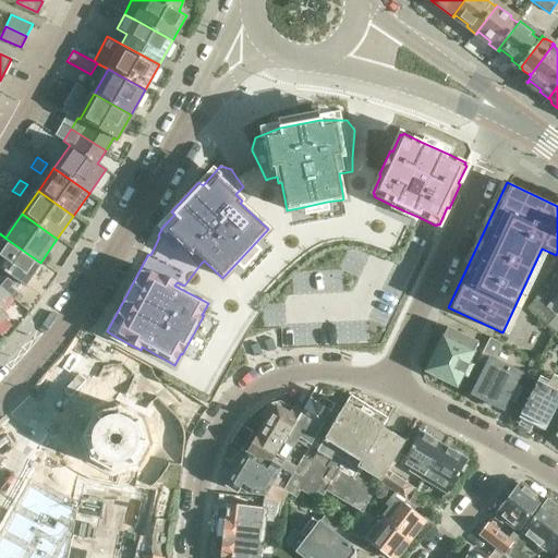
[(24,286),(40,263),(0,234),(0,287),(10,295),(21,283),(24,286)]
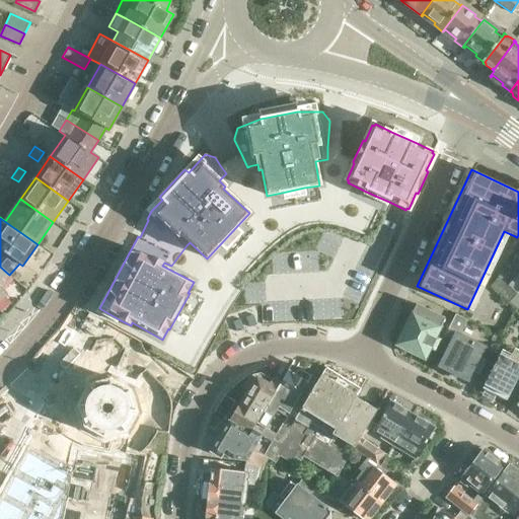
[(0,299),(6,294),(0,287),(0,286),(9,275),(0,267),(0,299)]
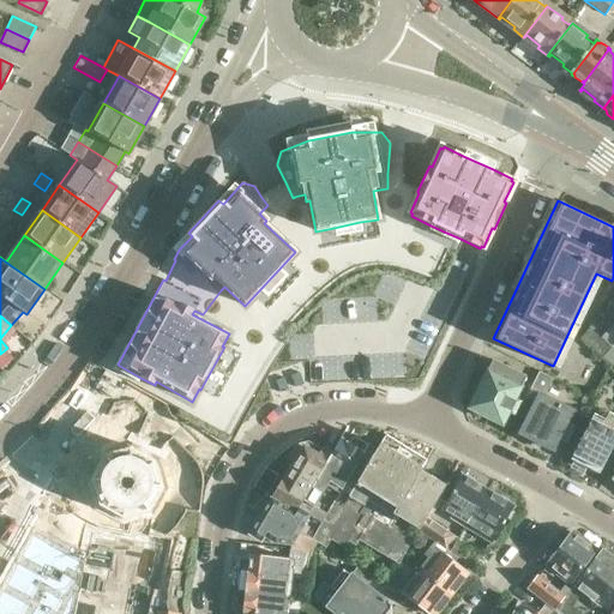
[(439,348),(446,324),(419,315),(411,338),(439,348)]
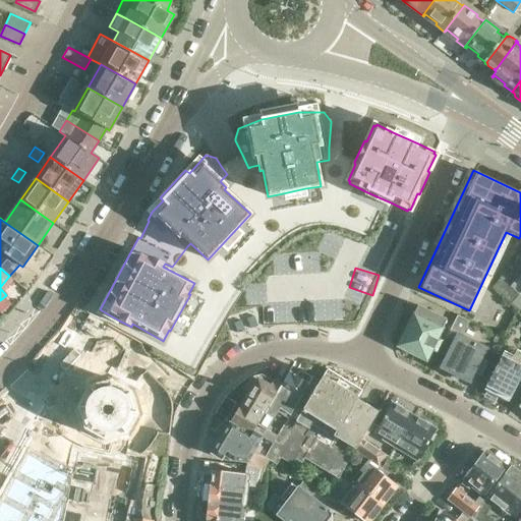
[(509,303),(516,296),(520,290),(520,273),(509,286),(500,278),(491,288),(509,303)]
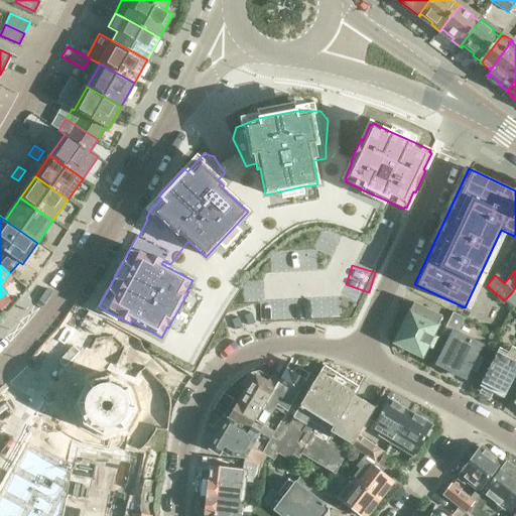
[(342,291),(337,301),(359,310),(363,300),(342,291)]
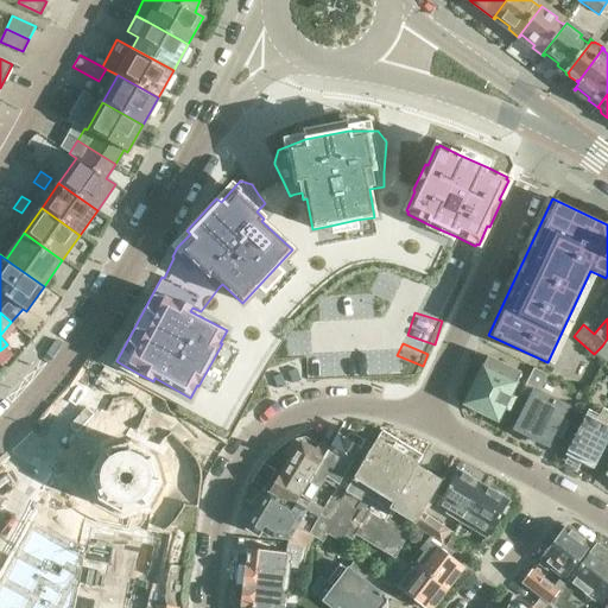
[(510,396),(520,373),(487,356),(464,405),(468,406),(468,410),(475,412),(479,411),(496,420),(504,407),(507,410),(513,398),(510,396)]
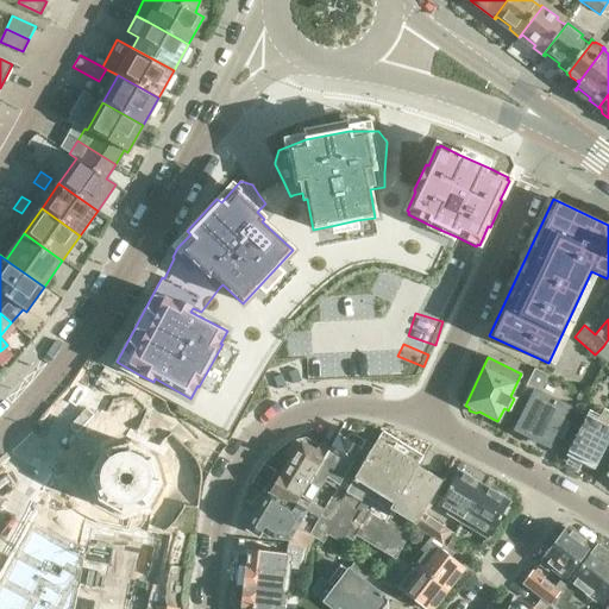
[(521,394),(531,397),(515,429),(548,446),(567,406),(540,393),(548,375),(534,369),(521,394)]
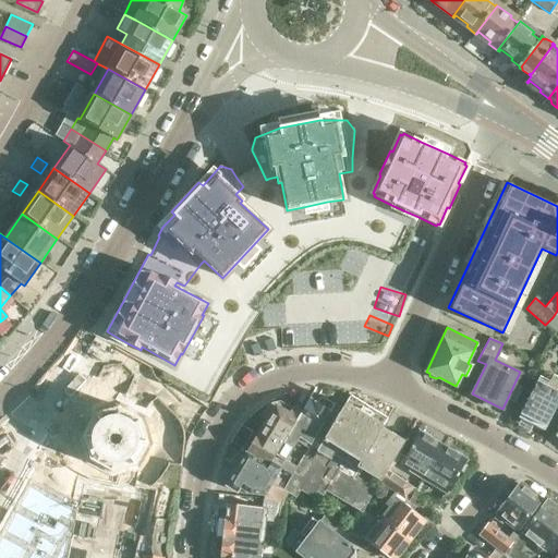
[(532,424),(543,429),(557,398),(557,391),(536,380),(518,416),(519,417),(521,421),(528,424),(532,424)]
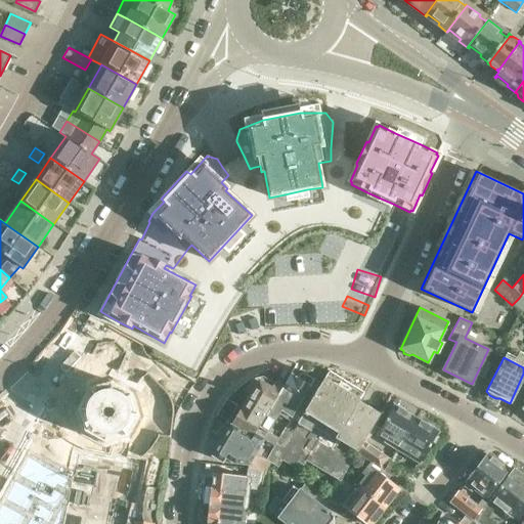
[(364,393),(329,373),(322,383),(314,380),(290,422),(275,445),(266,461),(270,464),(277,468),(281,460),(294,467),(297,462),(303,466),(306,461),(340,481),(349,465),(353,459),(336,447),(340,441),(356,451),(379,415),(358,402),(364,393)]
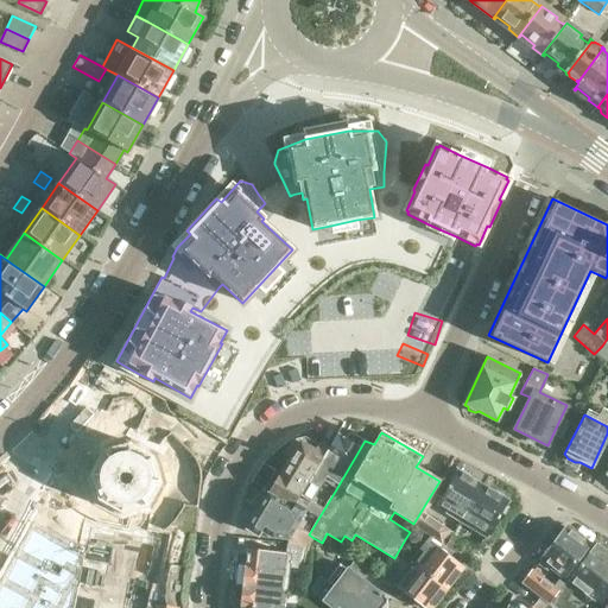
[(295,505),(306,512),(324,482),(336,489),(365,441),(353,434),(348,435),(344,439),(343,438),(340,444),(334,441),(327,451),(295,505)]
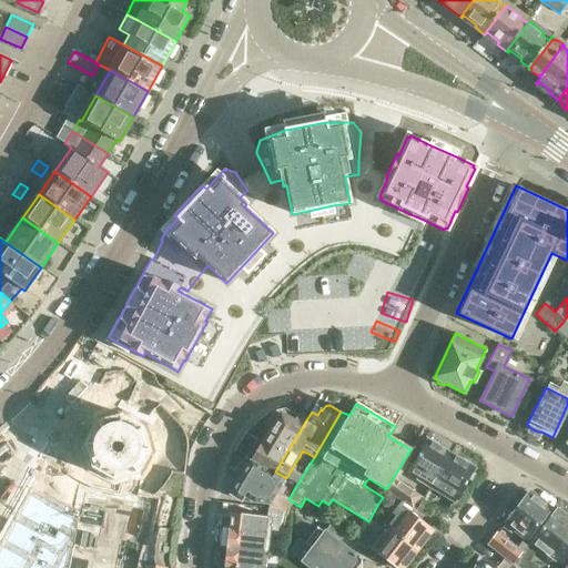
[(257,438),(246,457),(274,475),(275,472),(305,422),(290,412),(284,408),(273,411),(266,423),(271,426),(261,442),(257,438)]
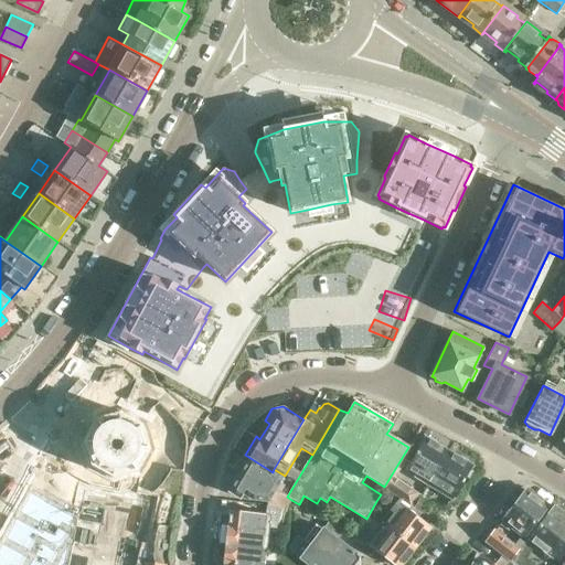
[(138,471),(151,449),(144,424),(121,412),(95,418),(83,441),(91,467),(113,479),(138,471)]
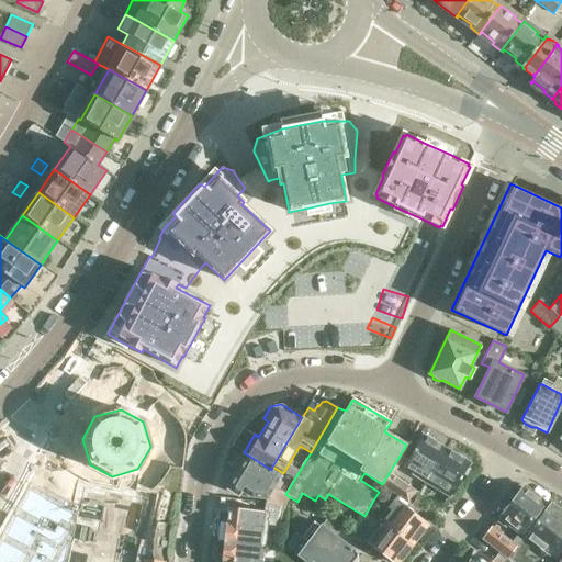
[(427,483),(447,450),(424,436),(406,465),(415,470),(413,474),(427,483)]
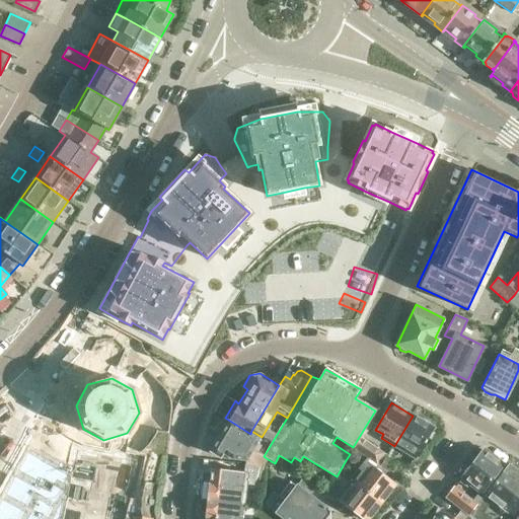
[(434,429),(413,416),(394,446),(417,459),(429,439),(431,440),(435,434),(433,433),(434,429)]
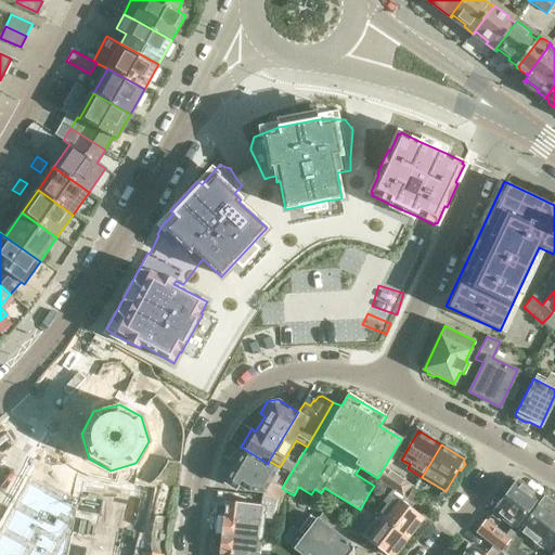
[(268,464),(241,447),(240,449),(235,450),(232,456),(231,461),(235,463),(231,472),(232,472),(226,482),(236,489),(239,485),(248,491),(262,492),(262,497),(282,500),(286,491),(282,488),(271,481),(280,467),(269,461),(268,464)]
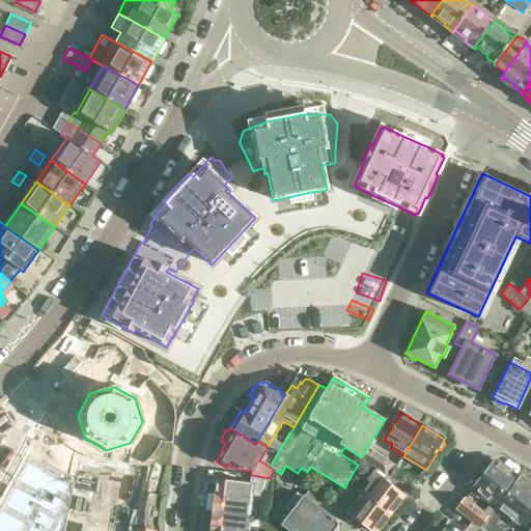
[(362,457),(376,469),(385,475),(393,464),(368,447),(362,457)]
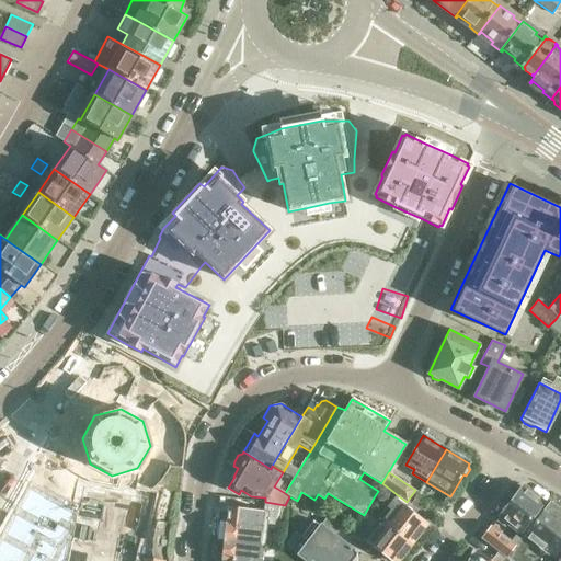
[(378,522),(411,546),(427,525),(395,500),(398,495),(382,483),(378,491),(374,497),(388,508),(378,522)]
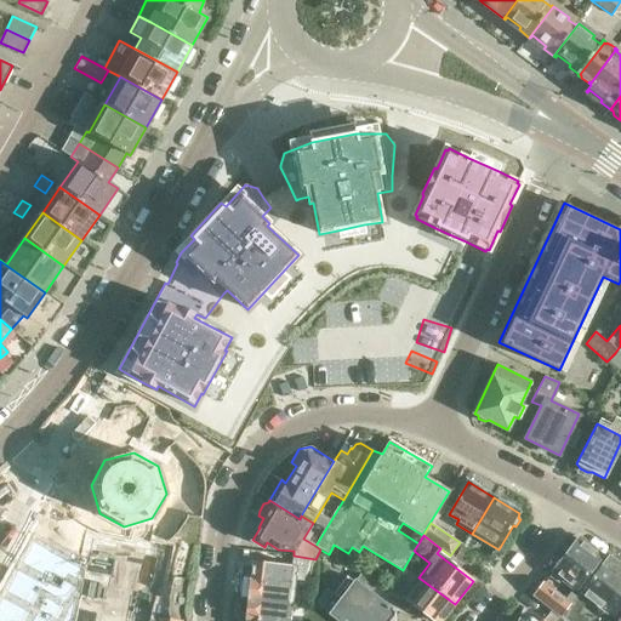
[(576,542),(553,573),(550,577),(558,584),(562,580),(575,590),(602,556),(584,541),(576,542)]
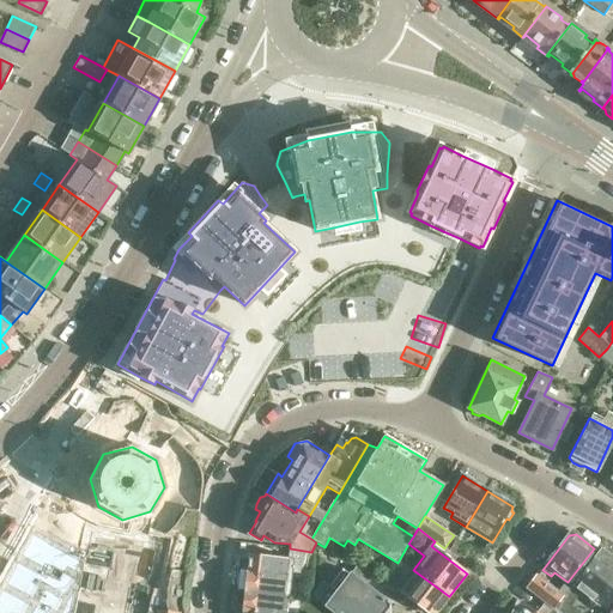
[(77,577),(84,564),(30,536),(6,582),(11,584),(0,606),(0,608),(8,612),(40,612),(61,570),(77,577)]
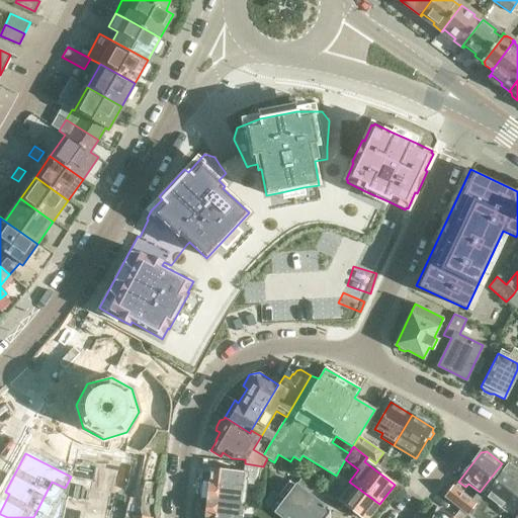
[(378,466),(391,473),(399,478),(404,470),(396,465),(397,463),(384,456),(378,466)]
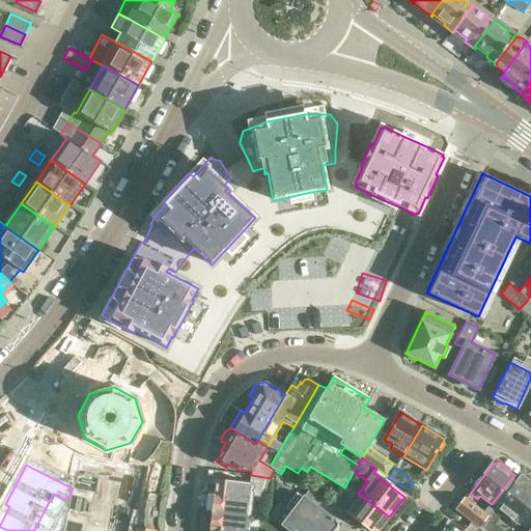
[(207,495),(206,509),(250,515),(252,499),(249,499),(250,496),(261,497),(262,488),(268,490),(270,478),(251,475),(250,483),(216,478),(214,496),(207,495)]
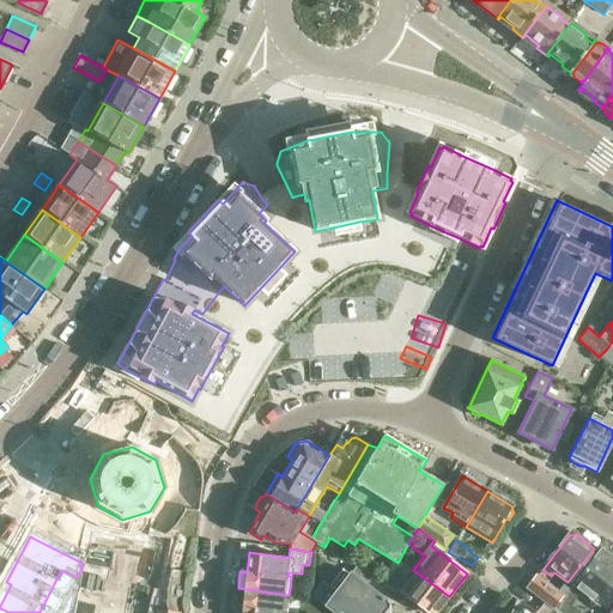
[(574,586),(600,606),(612,588),(612,563),(612,564),(612,563),(612,558),(601,548),(574,586)]
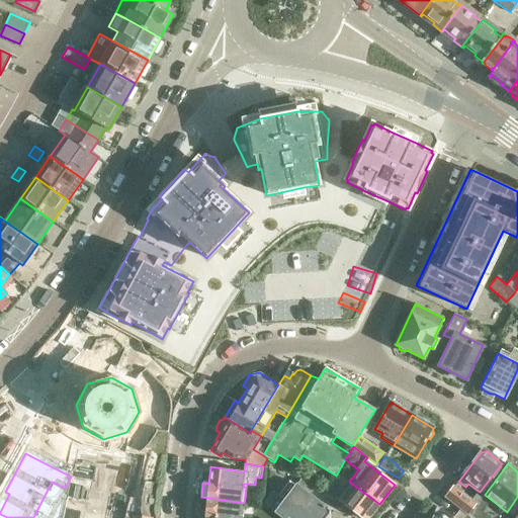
[(329,517),(328,512),(330,510),(289,479),(278,493),(274,489),(263,503),(281,517),(285,517),(287,517),(329,517)]
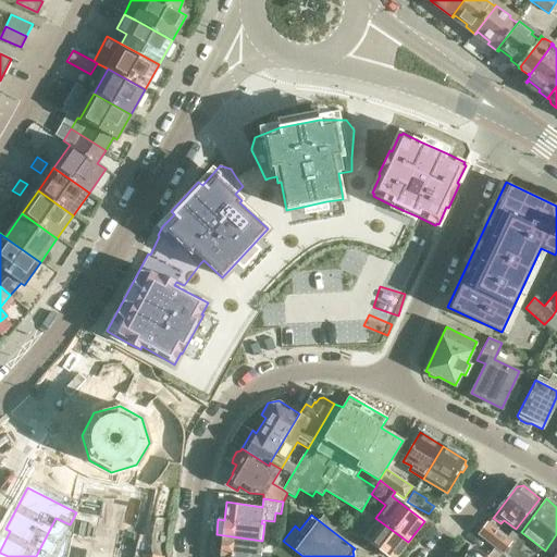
[(391,556),(396,556),(408,542),(375,518),(370,525),(358,516),(348,532),(359,540),(362,535),(391,556)]
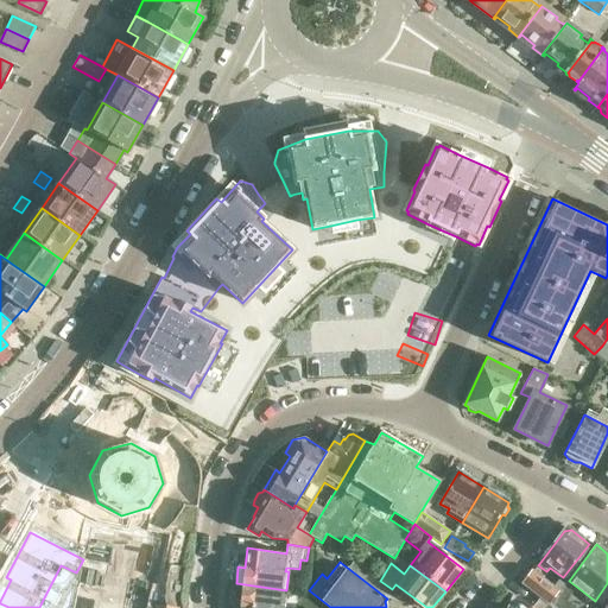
[(520,583),(540,599),(549,606),(550,603),(561,590),(565,583),(559,578),(553,586),(532,569),(520,583)]
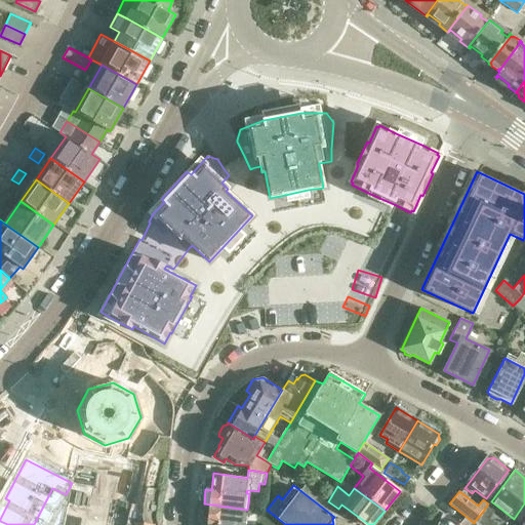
[(245,524),(247,510),(204,503),(202,522),(207,522),(206,524),(245,524)]
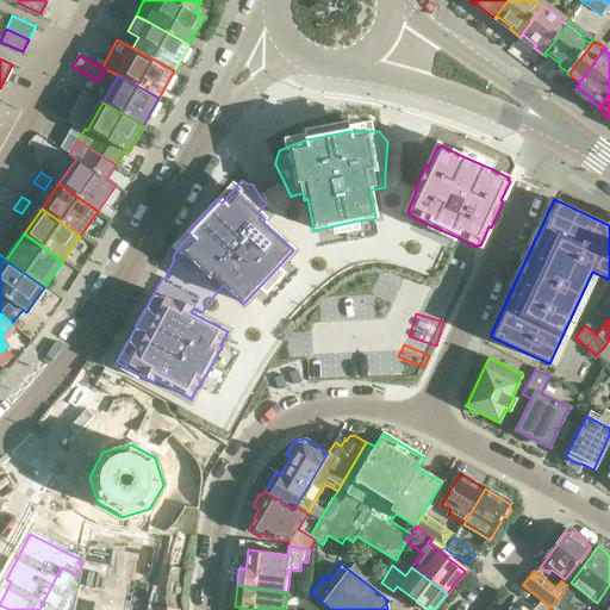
[(556,609),(576,609),(571,607),(576,602),(562,592),(552,605),(556,609)]
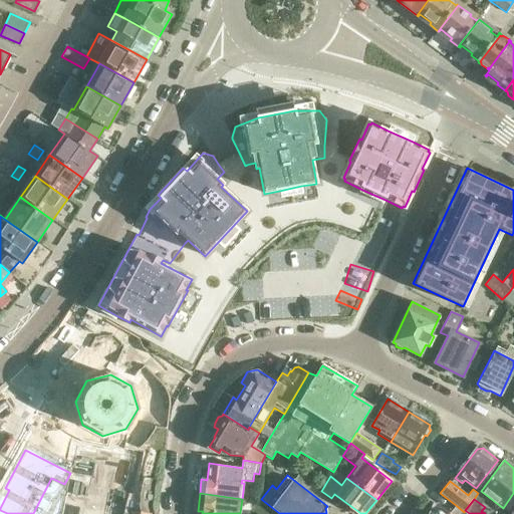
[(464,512),(457,506),(451,513),(439,504),(437,506),(435,506),(431,513),(469,513),(465,510),(464,512)]
